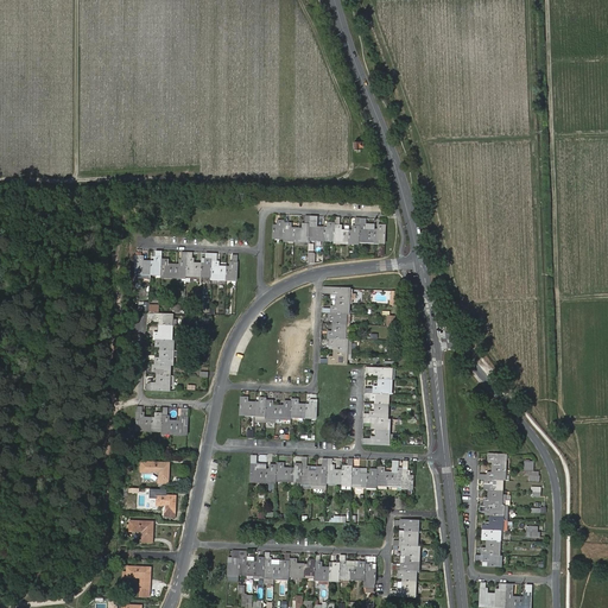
[(279,226),(277,226),(273,226),(272,238),(284,238),(284,240),(310,241),(310,239),(323,239),(334,240),(334,241),(348,242),(359,242),(359,240),(385,241),(385,225),(380,225),(379,229),(378,228),(373,228),(366,228),(365,228),(365,223),(359,223),(360,217),(354,217),(354,226),(354,230),(352,230),(348,230),(342,230),(340,229),(340,226),(340,217),(335,216),(335,223),(330,223),(329,227),(327,227),(324,227),(316,227),(315,227),(315,222),(310,222),(310,216),(304,216),(304,225),(304,229),(302,229),(298,229),(291,229),(289,229),(289,223),(284,223),(284,221),(279,221),(279,226)]
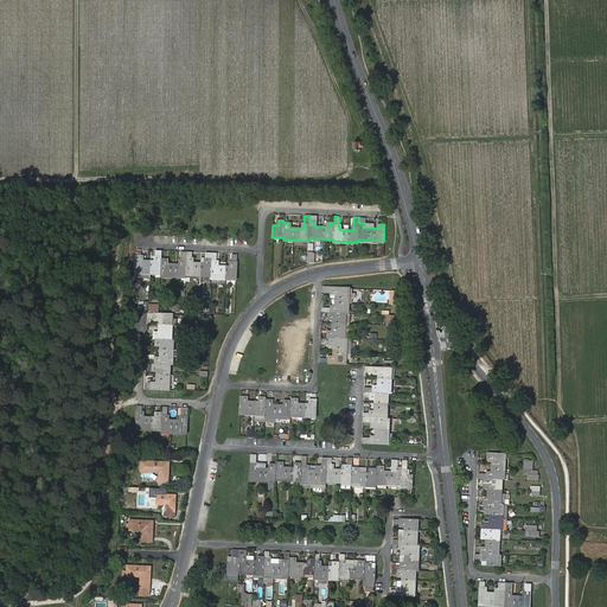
[(142,261),(142,256),(141,256),(136,256),(136,273),(151,274),(161,274),(161,276),(187,278),(187,275),(200,276),(211,276),(211,279),(237,280),(237,263),(232,263),(231,267),(230,267),(227,267),(219,267),(217,267),(217,262),(212,262),(212,260),(208,260),(208,264),(204,263),(195,263),(192,263),(192,259),(186,259),(186,261),(181,261),(181,266),(180,266),(170,264),(167,264),(167,260),(163,260),(163,257),(158,257),(158,262),(155,262),(145,261),(142,261)]
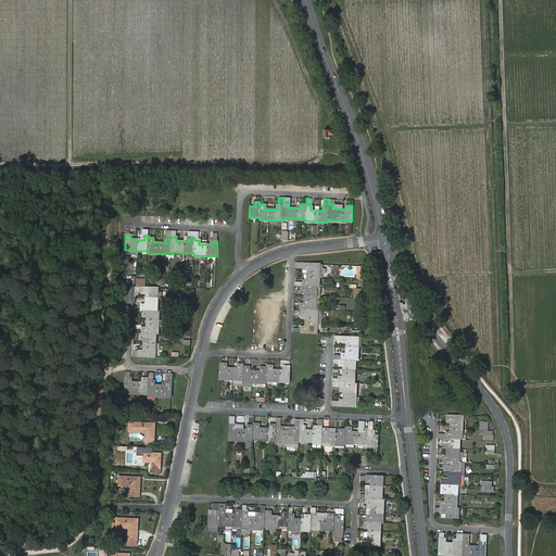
[(302,279),(302,281),(302,286),(300,286),(300,290),(305,290),(305,292),(304,304),(300,304),(300,308),(301,308),(301,315),(306,315),(305,326),(301,325),(301,327),(301,331),(316,332),(316,323),(320,323),(320,310),(315,310),(315,295),(321,295),(320,287),(317,286),(318,277),(321,277),(321,273),(325,274),(325,267),(321,267),(321,264),(318,263),(303,263),(303,267),(303,273),(307,273),(307,280),(302,279)]
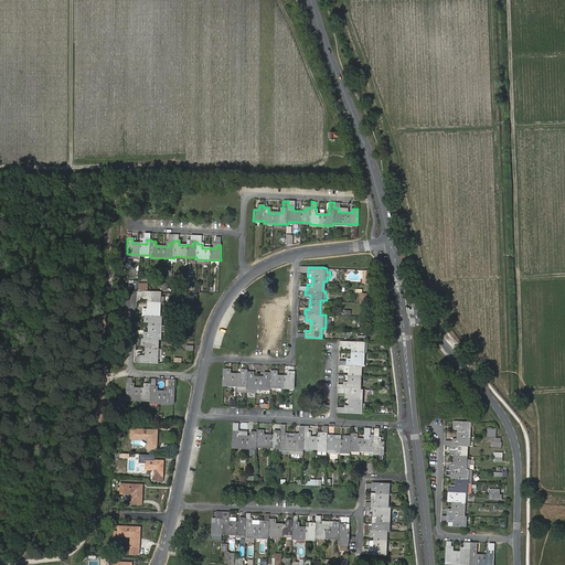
[(148,299),(148,310),(148,311),(144,311),(144,316),(146,316),(146,321),(150,321),(150,323),(149,332),(149,334),(145,334),(145,339),(142,339),(142,343),(147,343),(147,345),(147,350),(147,355),(147,358),(141,358),(138,358),(138,362),(141,363),(158,363),(158,340),(160,340),(161,317),(159,317),(160,304),(160,294),(145,292),(138,292),(138,299),(148,299)]
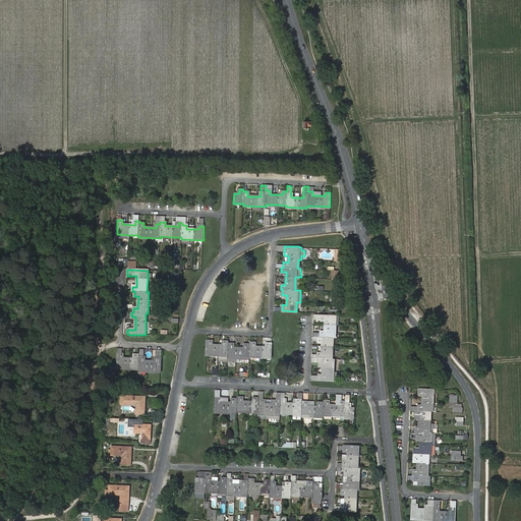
[(322,345),(322,351),(317,350),(317,352),(312,352),(312,357),(311,360),(319,361),(324,361),(324,363),(323,365),(323,372),(323,374),(319,373),(311,373),(311,379),(333,380),(334,366),(334,357),(332,357),(332,345),(333,337),(334,337),(335,324),(339,324),(339,314),(321,314),(314,313),(313,319),(321,319),(321,321),(325,321),(325,330),(325,332),(321,332),(321,335),(317,335),(317,336),(317,340),(322,340),(322,342),(322,345)]
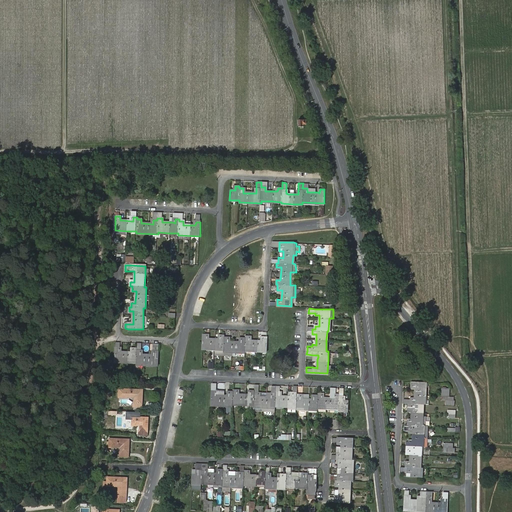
[(207,338),(208,334),(203,334),(203,348),(224,349),(224,355),(232,355),(233,351),(245,351),(245,349),(267,350),(267,336),(263,336),(263,340),(261,340),(259,340),(251,340),(250,340),(250,336),(246,335),(246,337),(241,337),(241,341),(239,341),(237,341),(231,341),(229,341),(229,336),(225,336),(225,334),(221,334),(221,339),(219,339),(216,339),(210,338),(207,338)]
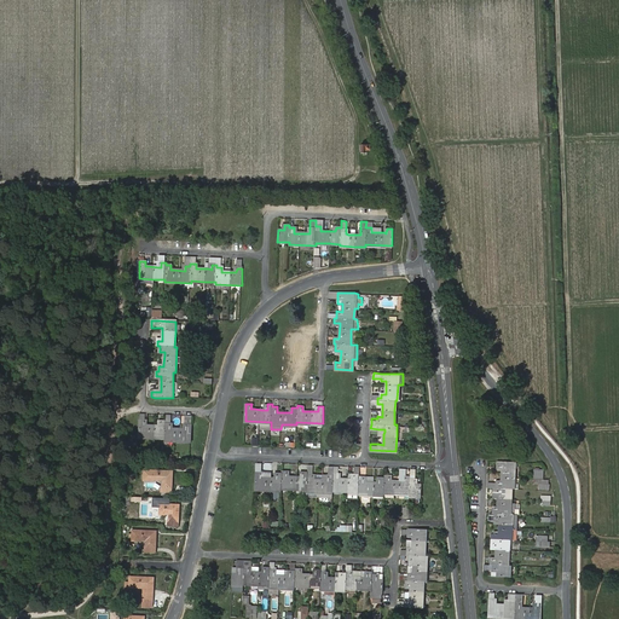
[(142,415),(142,420),(140,437),(156,438),(166,438),(166,440),(177,441),(192,441),(194,424),(194,416),(187,416),(187,424),(187,428),(185,428),(174,428),(172,428),(172,423),(167,423),(167,421),(162,421),(162,426),(160,426),(149,424),(146,424),(146,420),(146,415),(142,415)]
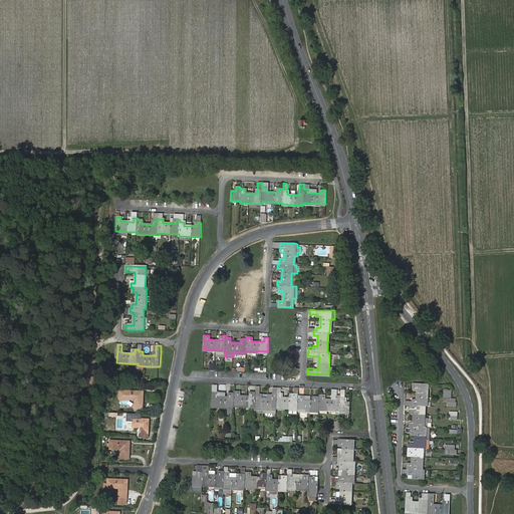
[(412,425),(412,428),(412,430),(416,430),(416,438),(412,438),(412,439),(409,439),(409,454),(414,454),(413,461),(413,462),(409,462),(408,466),(404,466),(404,470),(410,470),(410,475),(415,476),(425,476),(425,467),(423,467),(424,455),(424,446),(426,447),(427,425),(425,425),(425,413),(426,404),(428,404),(428,381),(414,381),(414,386),(418,386),(418,388),(418,398),(413,398),(413,399),(405,399),(405,403),(411,403),(411,407),(411,411),(415,412),(415,419),(410,419),(410,420),(410,425),(412,425)]
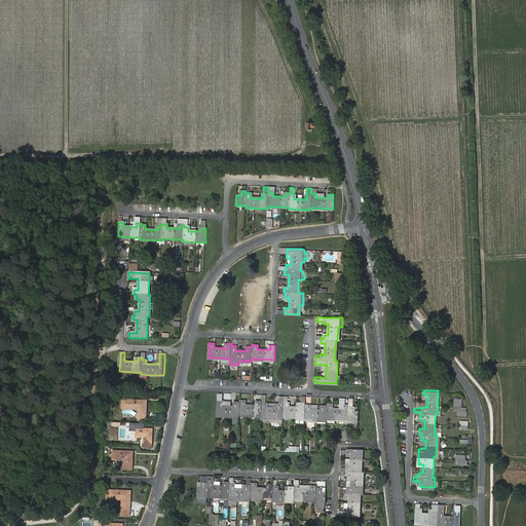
[(230,403),(222,403),(218,402),(218,417),(239,418),(239,416),(261,417),(261,419),(283,419),(283,417),(304,418),(304,420),(326,421),(326,419),(347,420),(347,422),(357,422),(357,412),(354,412),(352,411),(352,407),(353,399),(348,398),(348,405),(344,405),(337,405),(337,409),(333,409),(333,405),(331,405),(327,404),(327,406),(323,406),(322,410),(320,410),(315,410),(315,406),(308,406),(305,406),(305,397),(301,397),(301,404),(294,403),(294,407),(289,407),(287,407),(287,403),(283,403),(284,397),(278,397),(278,404),(265,404),(266,396),(262,396),(262,402),(257,402),(255,402),(255,406),(246,405),(243,405),(243,402),(239,401),(239,403),(235,403),(235,407),(233,407),(230,407),(230,403)]
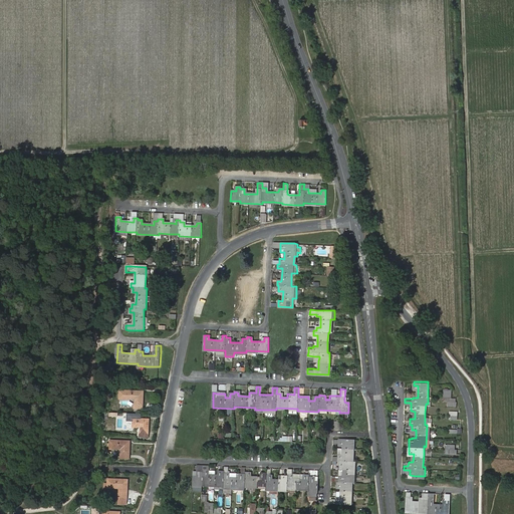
[(136,406),(143,406),(144,392),(120,391),(120,399),(129,400),(129,399),(136,399),(136,406)]
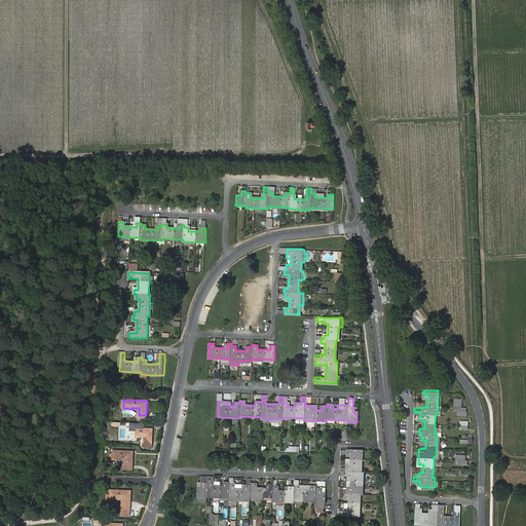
[(456,408),(456,413),(466,414),(466,409),(465,409),(465,406),(453,405),(452,408),(456,408)]
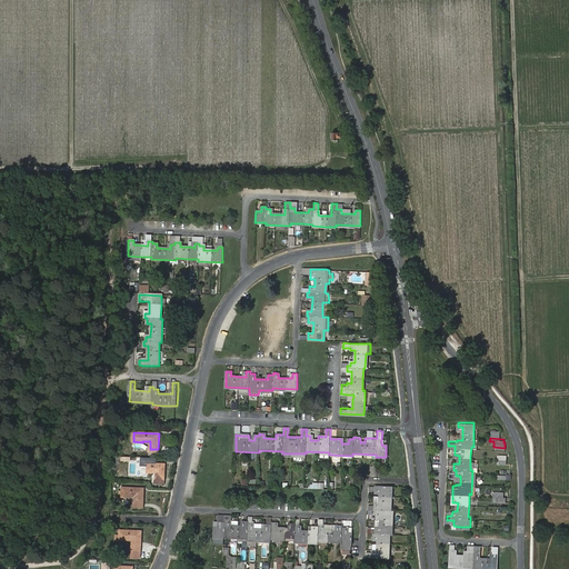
[(157,479),(165,479),(166,465),(148,463),(148,472),(153,472),(157,472),(157,479)]
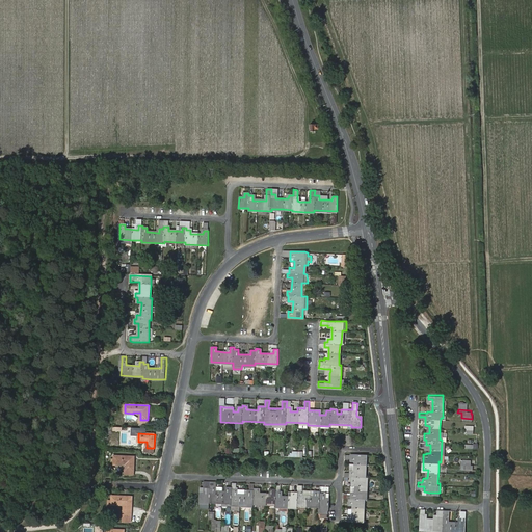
[(350,481),(355,481),(355,483),(355,488),(348,487),(348,495),(343,495),(343,499),(348,499),(348,504),(352,504),(352,506),(351,514),(351,516),(347,516),(342,516),(342,522),(347,522),(362,522),(362,519),(363,500),(365,500),(366,478),(364,478),(365,456),(350,455),(350,459),(354,460),(354,464),(347,464),(347,472),(344,472),(344,477),(350,477),(350,481)]
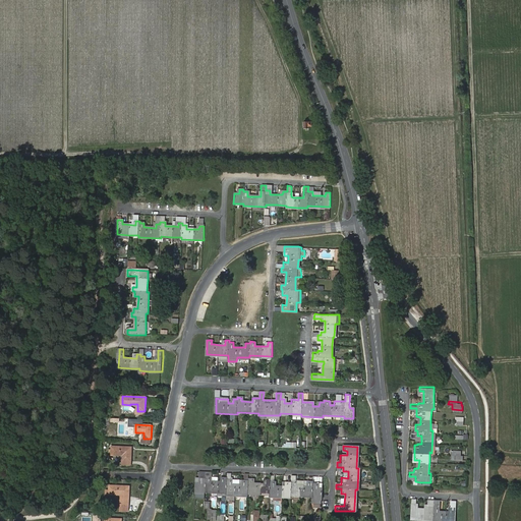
[(123,461),(131,461),(132,447),(112,447),(112,455),(120,455),(120,454),(123,454),(123,461)]
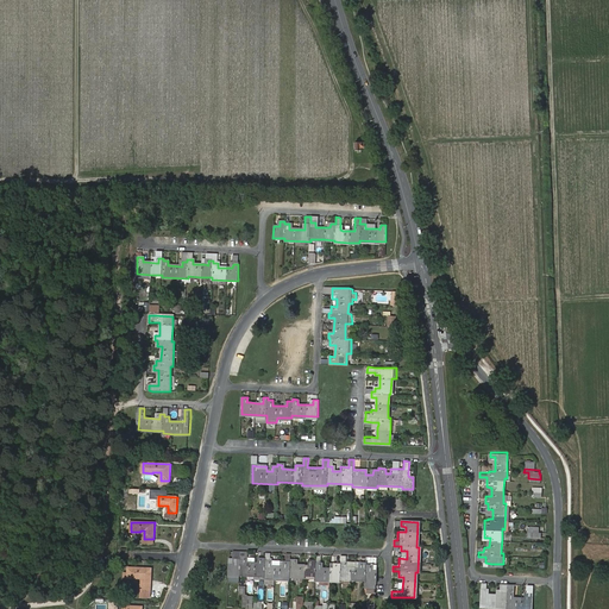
[(365,564),(359,564),(359,569),(357,569),(357,564),(357,562),(345,560),(345,556),(339,556),(339,563),(339,565),(334,565),(334,570),(333,570),(321,569),(319,569),(319,564),(320,557),(315,557),(315,562),(309,562),(309,566),(307,566),(297,565),(294,565),(294,560),(289,560),(289,554),(286,554),(284,562),(284,567),(282,566),(272,566),(269,566),(269,562),(270,553),(264,553),(264,558),(259,558),(259,563),(257,563),(255,563),(255,558),(246,558),(244,557),(239,557),(239,552),(232,552),(232,559),(232,564),(228,564),(228,576),(238,577),(239,575),(264,576),(264,585),(274,585),(275,578),(288,579),(288,577),(315,578),(315,581),(338,582),(339,583),(351,584),(351,581),(364,582),(364,583),(364,588),(375,588),(375,584),(375,579),(375,571),(372,571),(370,571),(370,566),(365,566),(365,564)]
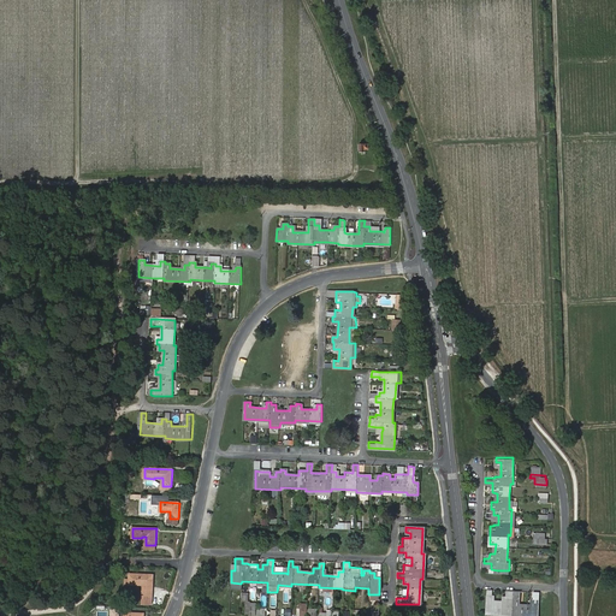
[(142,600),(152,600),(153,575),(129,574),(129,585),(138,585),(138,584),(143,584),(142,600)]
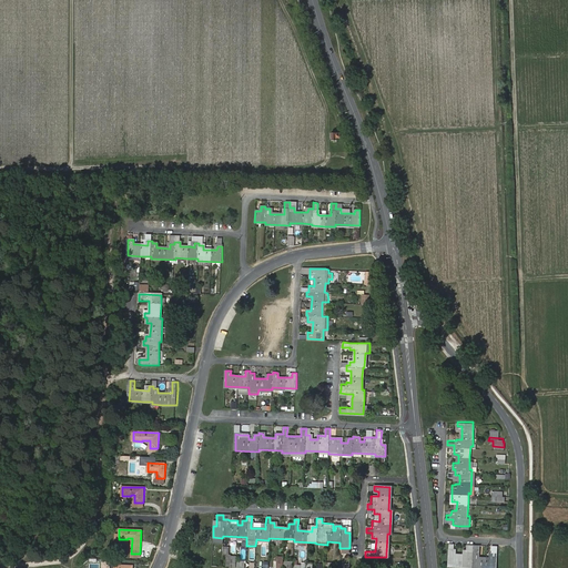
[(452,544),(452,549),(450,565),(475,567),(498,567),(500,547),(496,547),(495,554),(495,558),(493,558),(483,558),(483,554),(483,546),(469,545),(469,550),(465,550),(465,555),(459,555),(457,555),(457,549),(457,545),(452,544)]
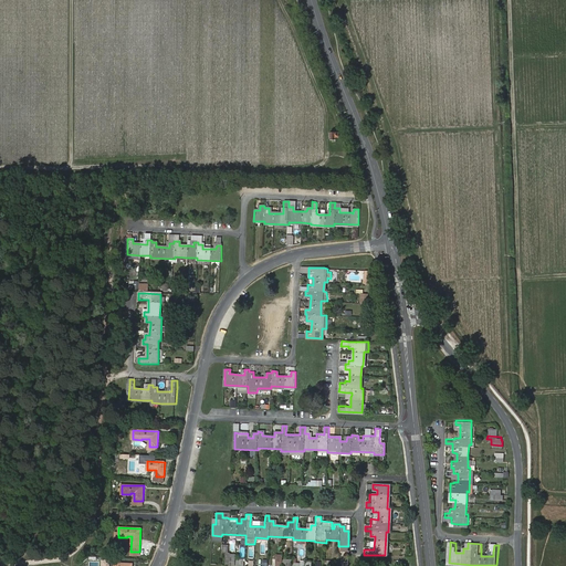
[(226,553),(224,564),(234,565),(234,553),(226,553)]
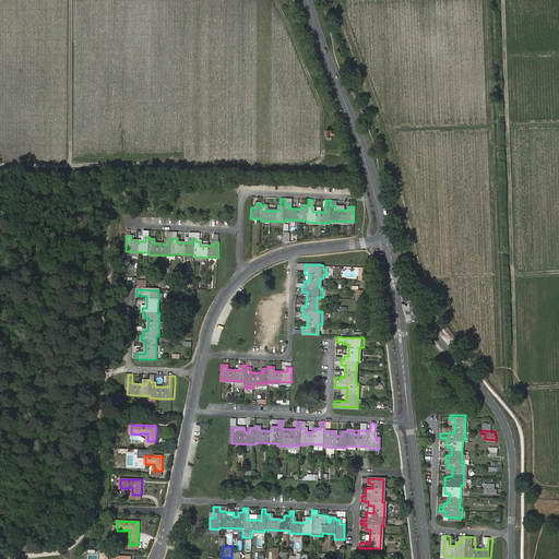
All buildings are outlined.
